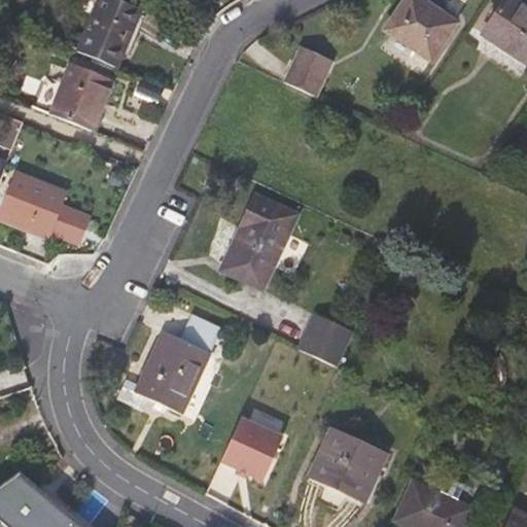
[(127,0),(94,0),(75,45),(115,61),(139,5),(127,0)]
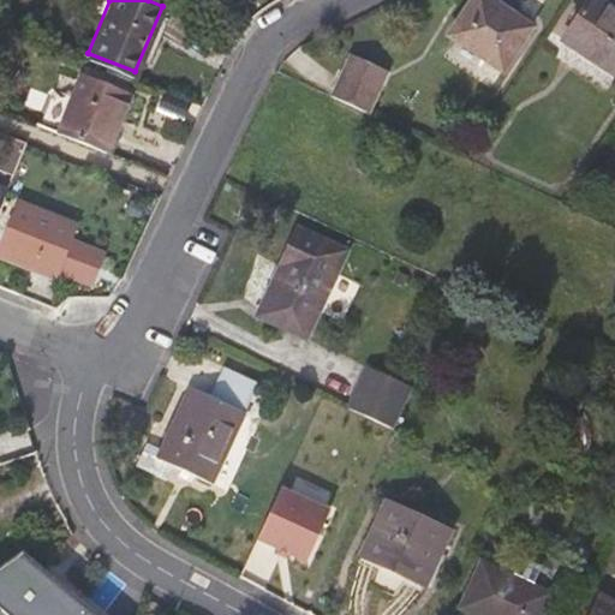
[(505,71),(532,27),(490,0),(470,0),(448,36),(505,71)]
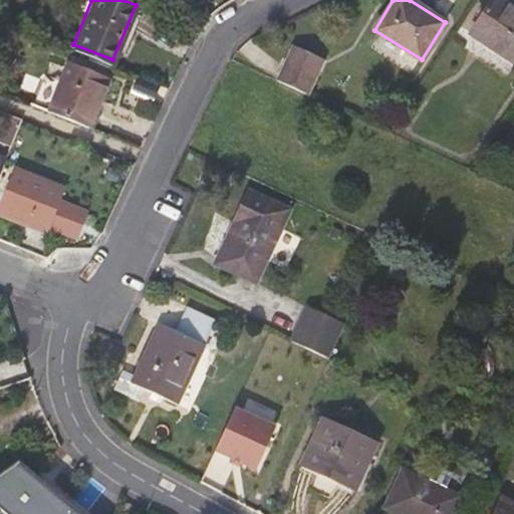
[(513,62),(513,9),(500,0),(493,0),(471,33),(513,62)]
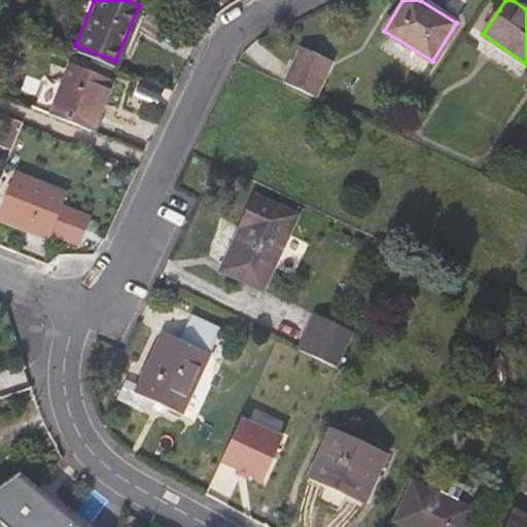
[(335,61),(303,45),(286,81),(317,96),(335,61)]
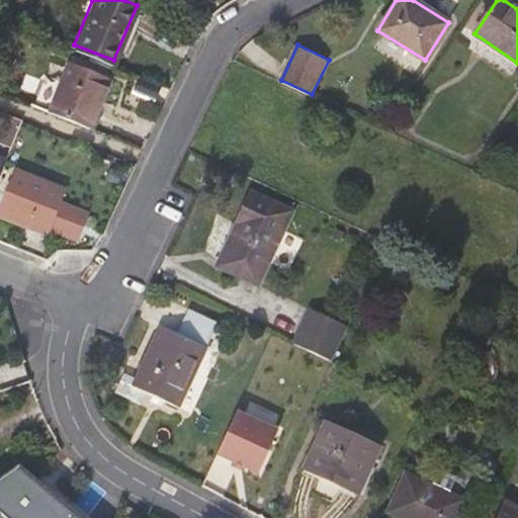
[(66,63),(47,109),(85,125),(105,79),(66,63)]
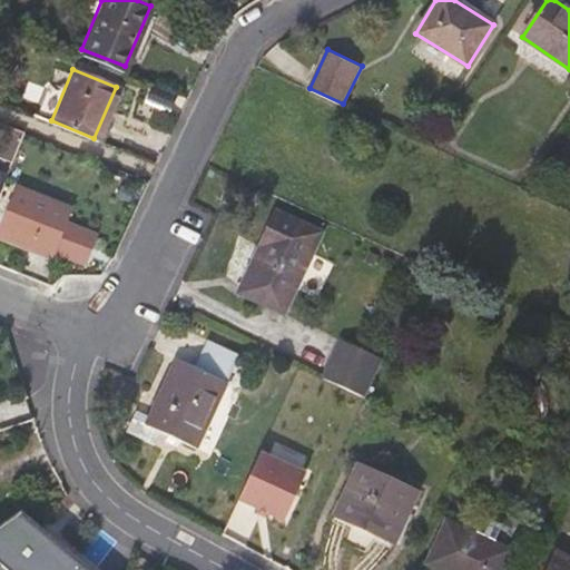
[(56,252),(88,264),(100,236),(68,223),(75,207),(23,187),(3,234),(53,255),(56,252)]
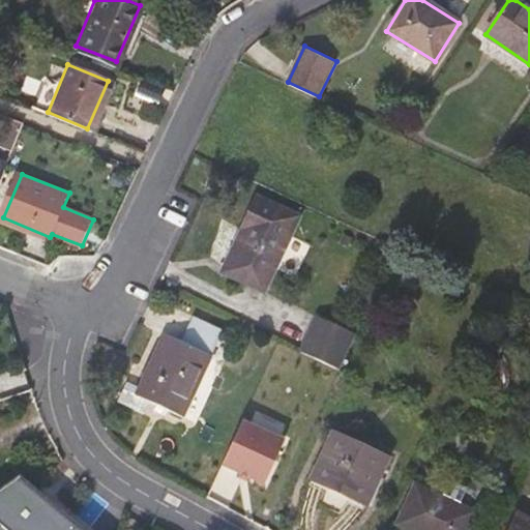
[(242,281),(264,291),(299,216),(257,197),(242,228),(243,229),(225,266),(244,275),(242,281)]
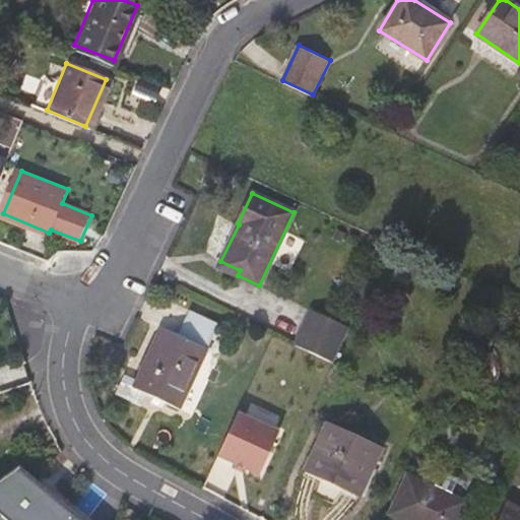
[(238,275),(240,270),(220,261),(218,266),(238,275)]
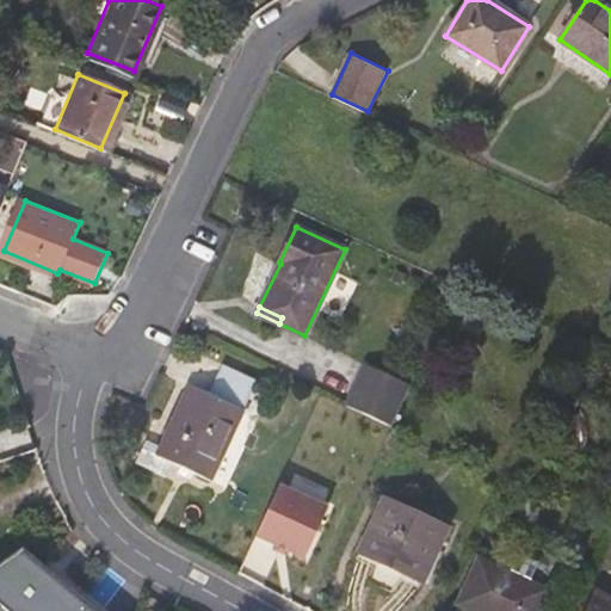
[(173,463),(211,480),(257,381),(222,364),(208,395),(189,386),(160,446),(146,440),(135,463),(166,477),(173,463)]
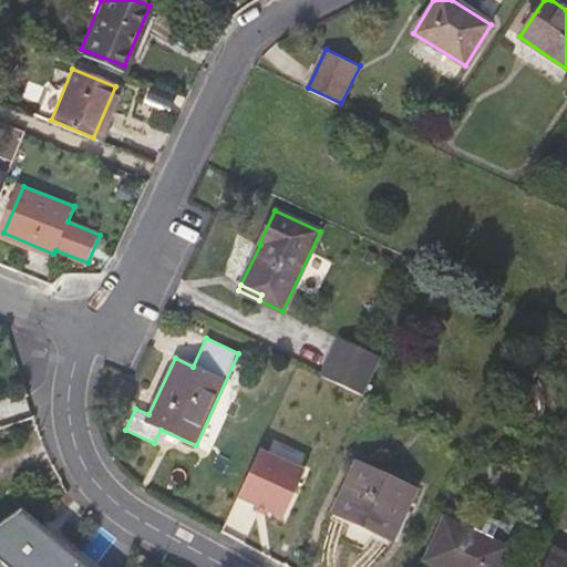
[(381,358),(340,338),(322,377),(363,395),(381,358)]
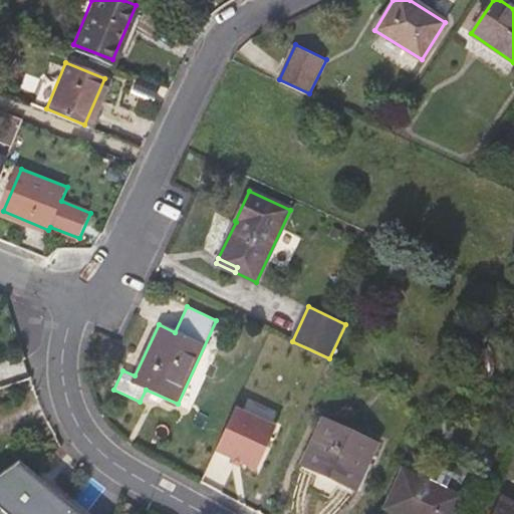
[(217,452),(255,470),(274,429),(236,411),(217,452)]
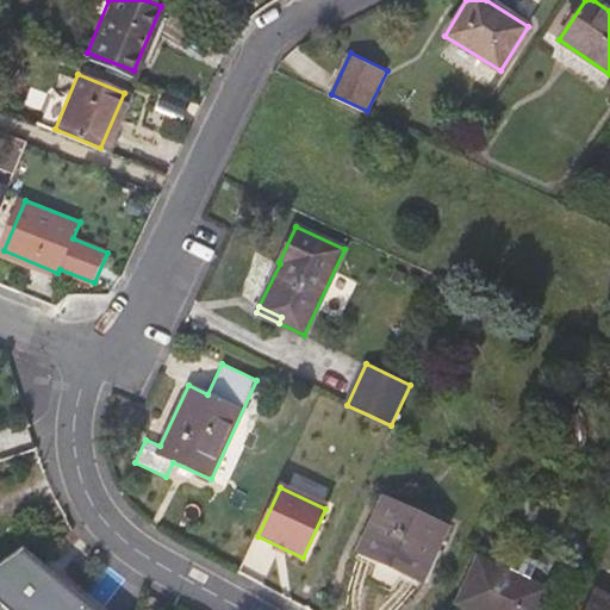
[(384,498),(359,552),(422,580),(447,527),(384,498)]
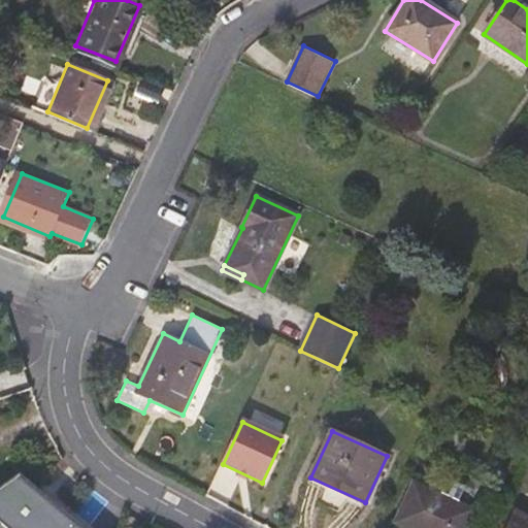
[(83,527),(20,472),(0,486),(0,521),(1,522),(0,524),(0,527),(83,527)]
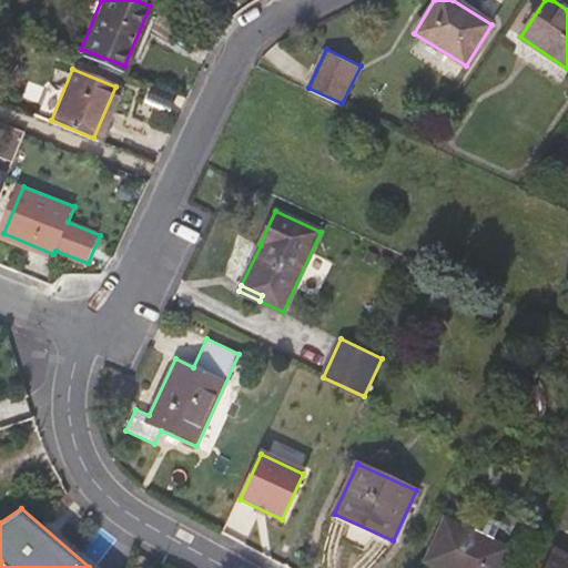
[(448,511),(425,563),(437,567),(498,567),(511,541),(495,534),(477,526),(448,511)]
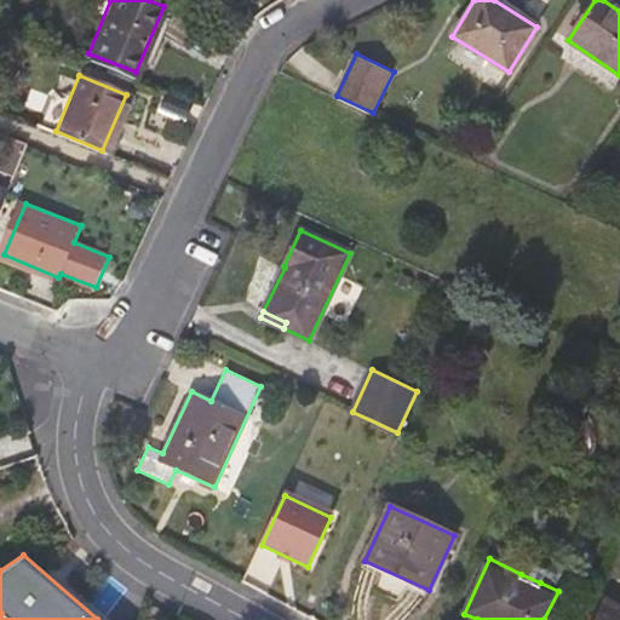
[(550,561),(528,558),(521,574),(540,583),(550,561)]
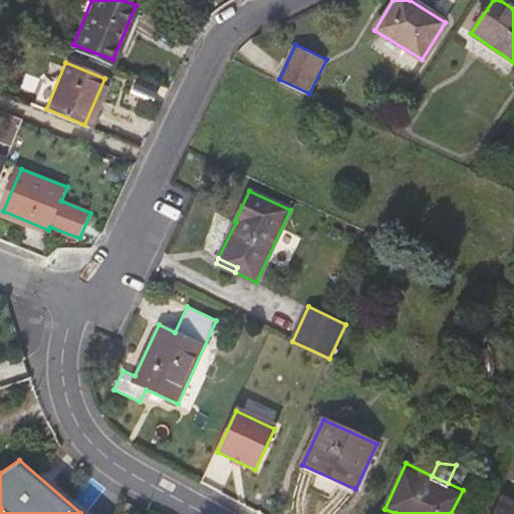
[(513,513),(513,502),(500,496),(491,513),(513,513)]
